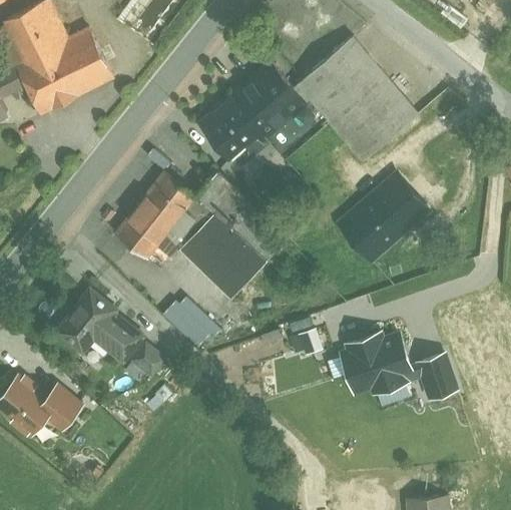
[(47,0),(6,21),(26,60),(16,65),(17,67),(26,85),(41,115),(51,110),(52,110),(78,97),(113,79),(89,29),(68,39),(48,0),(47,0)]
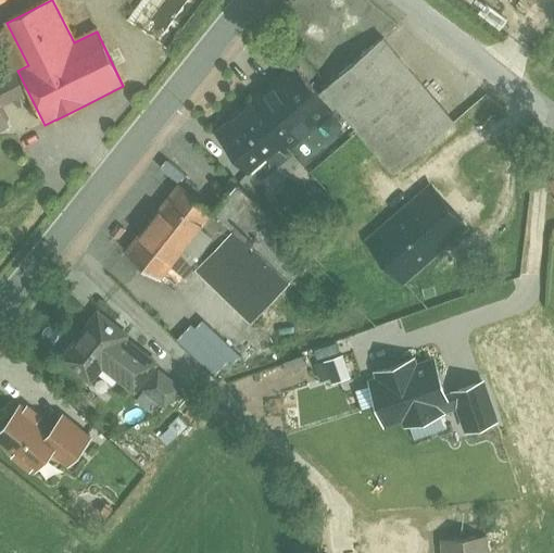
[(204,0),(142,0),(125,23),(166,53),(205,0),(204,0)]
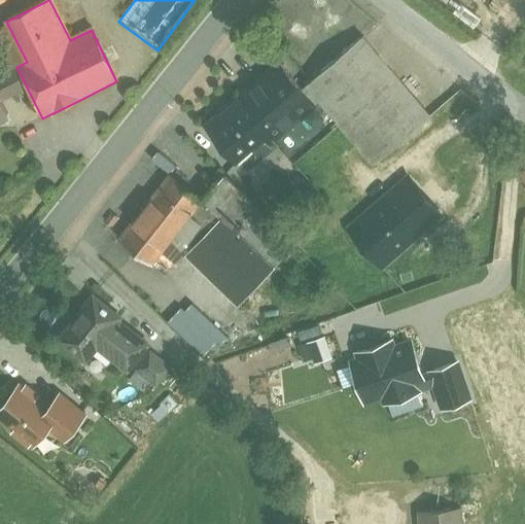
[(429,118),(361,39),(301,92),(314,107),(321,115),(325,111),(373,168),(429,118)]
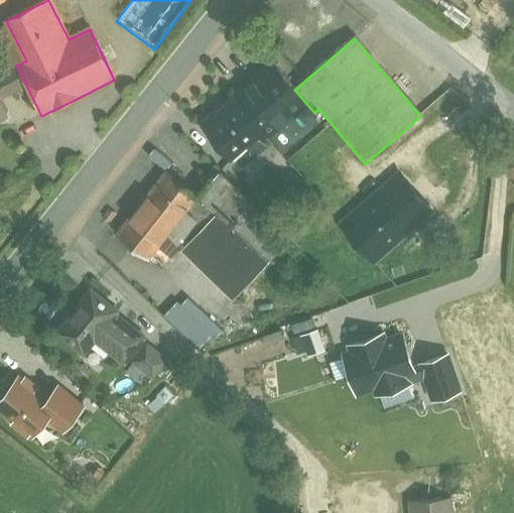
[(272,63),(200,125),(230,160),(257,136),(264,143),(267,140),(307,105),(294,90),(272,63)]
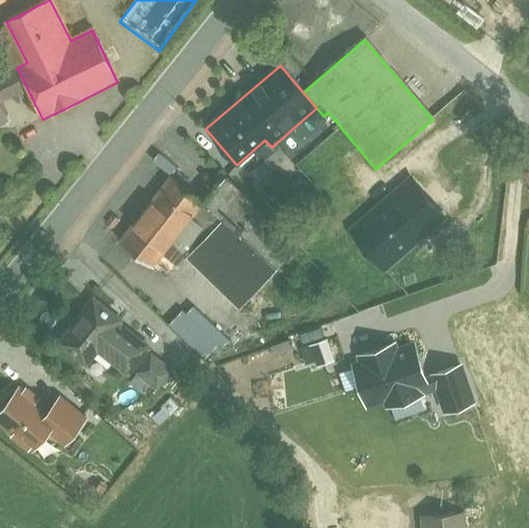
[(0,117),(4,115),(6,117),(7,117),(0,102),(27,88),(18,70),(0,78),(0,117)]
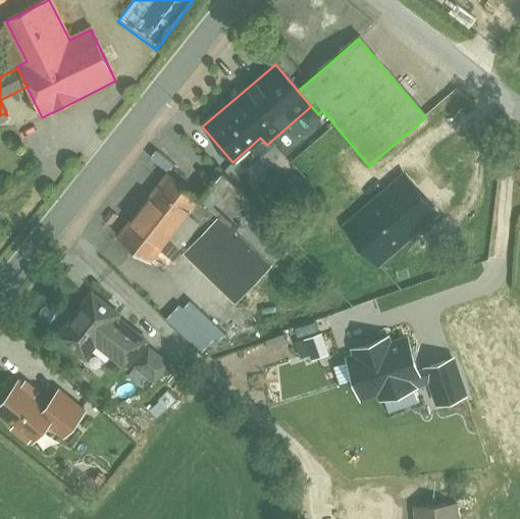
[(311,106),(270,142),(291,164),(331,130),(318,114),(311,106)]
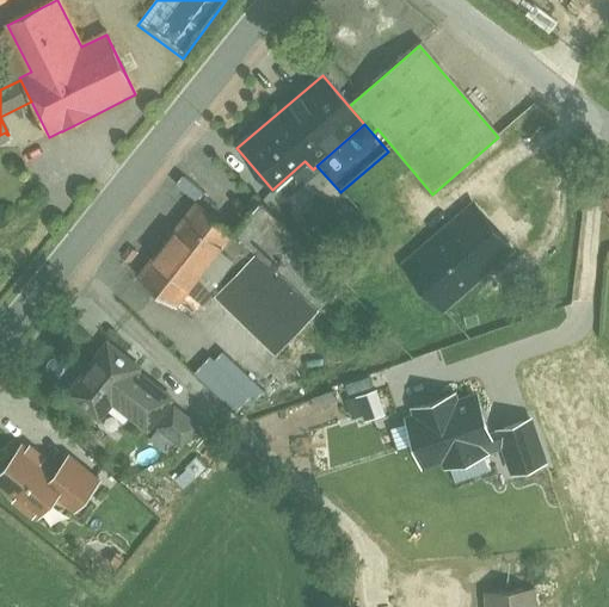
[(195,209),(137,278),(176,309),(200,279),(219,295),(252,260),(231,241),(232,239),(195,209)]
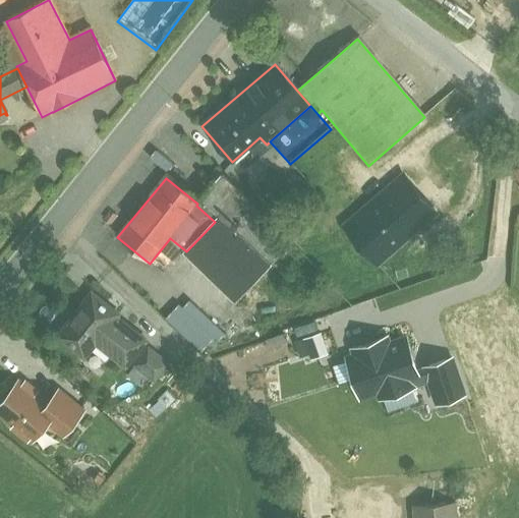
[(403,178),(345,229),(378,266),(436,216),(403,178)]
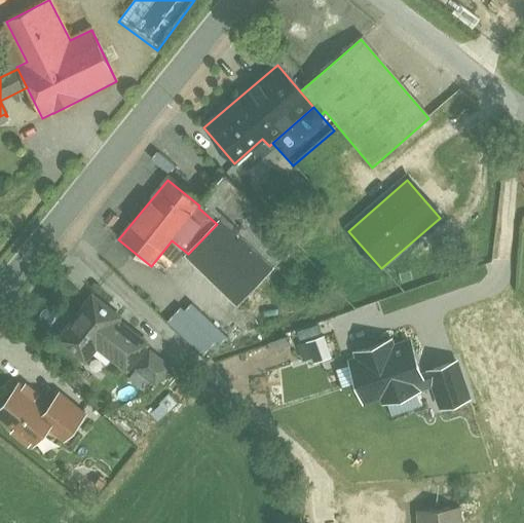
[(292,248),(222,182),(199,206),(198,208),(217,224),(188,254),(185,256),(237,306),(292,248)]
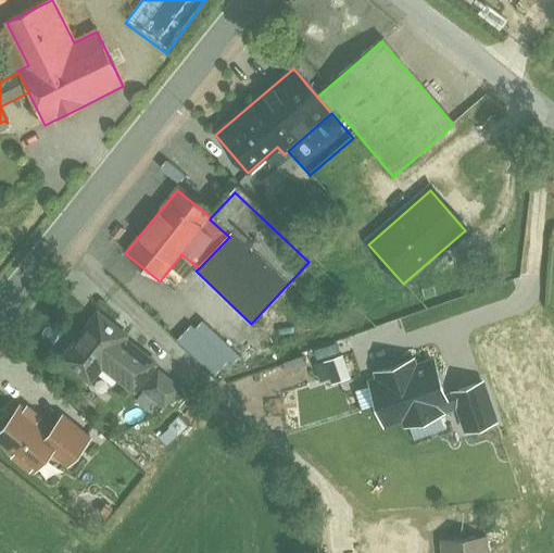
[(152,366),(122,341),(124,338),(97,316),(60,360),(89,384),(102,368),(130,392),(152,366)]
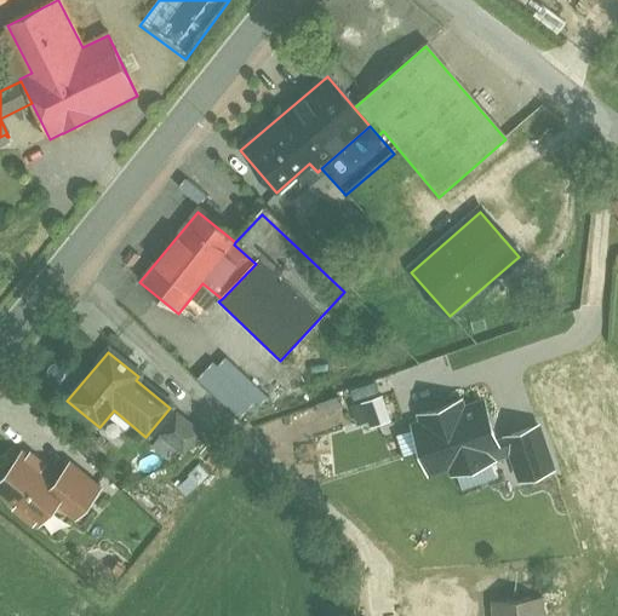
[(200,435),(178,416),(161,436),(183,454),(200,435)]
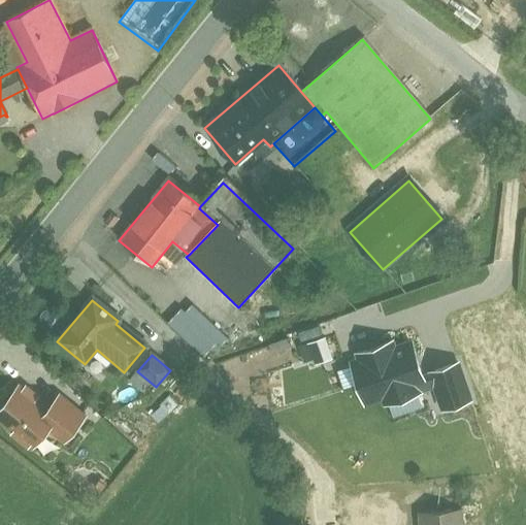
[(54,418),(18,389),(0,411),(0,420),(14,431),(12,435),(27,447),(38,432),(41,434),(54,418)]
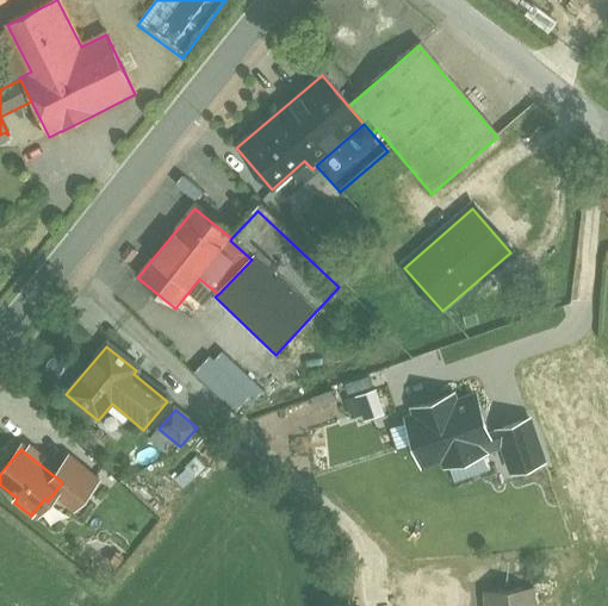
[(532,605),(531,589),(484,594),(485,605),(532,605)]
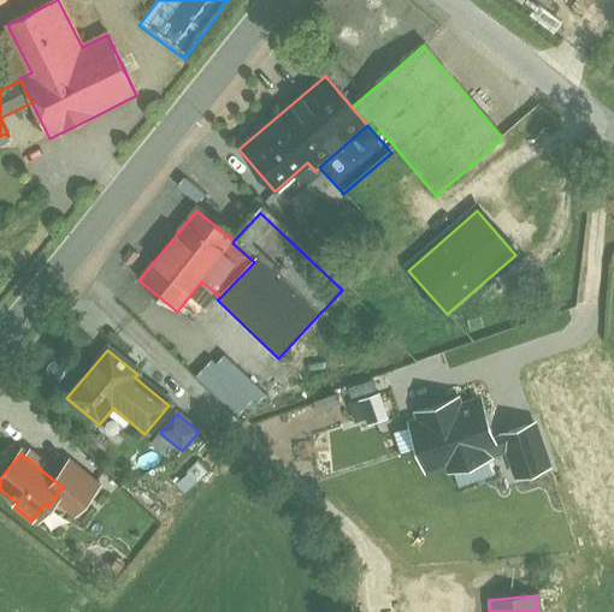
[(429,611),(429,599),(400,601),(401,611),(429,611)]
